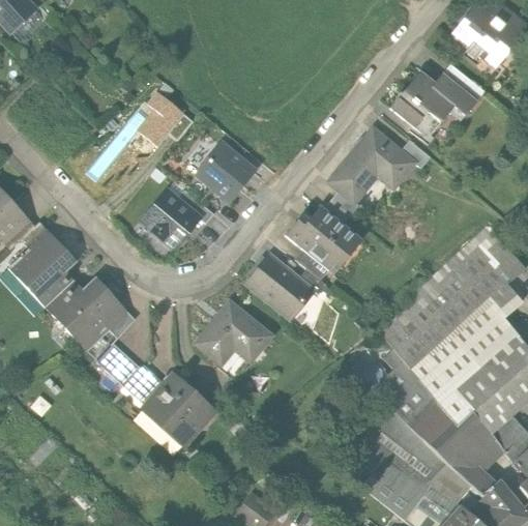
[(38,6),(32,0),(0,0),(0,18),(11,31),(38,6)]
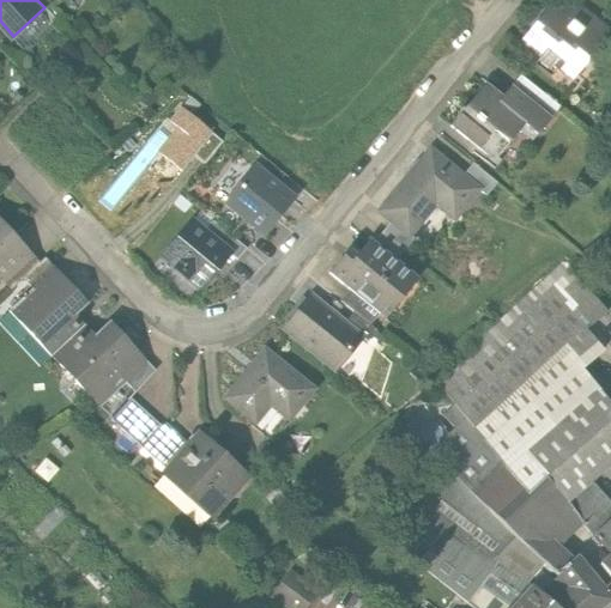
[(556,62),(574,77),(603,42),(610,48),(610,25),(579,0),(569,0),(562,10),(554,2),(526,37),(546,54),(543,59),(552,66),(556,62)]
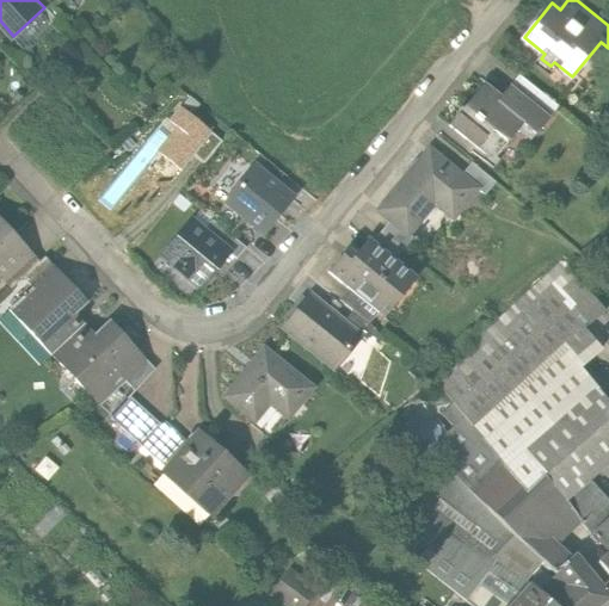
[(485,80),(450,123),(497,161),(500,156),(496,153),(524,118),(537,129),(558,104),(520,74),(503,94),(485,80)]
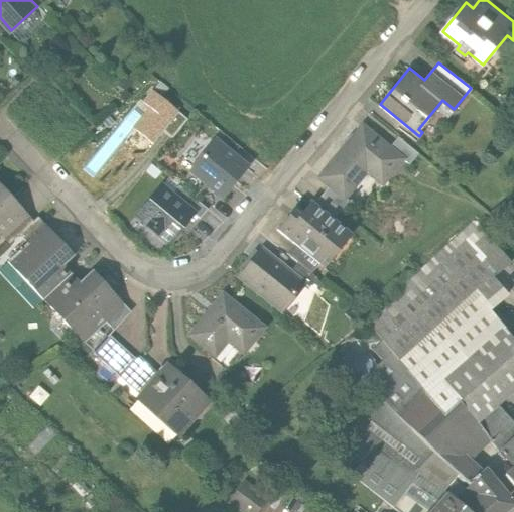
[(134,81),(126,72),(110,87),(118,96),(134,81)]
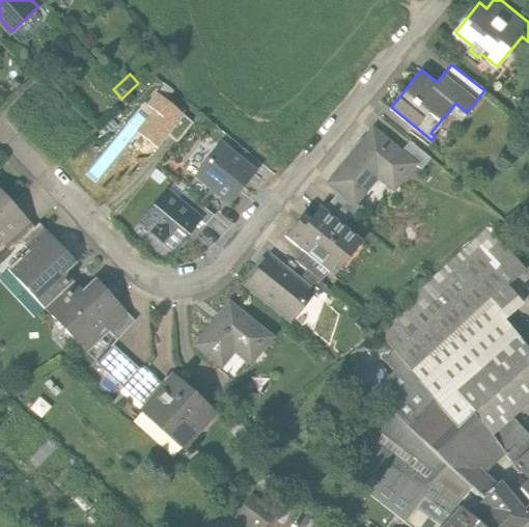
[(184,112),(158,90),(147,103),(158,111),(141,132),(157,145),(168,132),(184,112)]
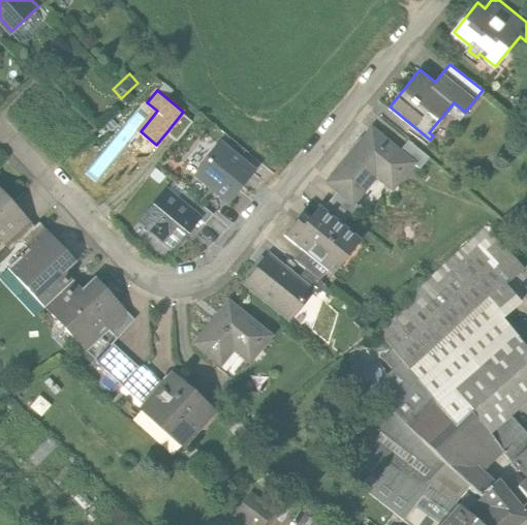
[(193,120),(183,112),(167,131),(177,140),(193,120)]
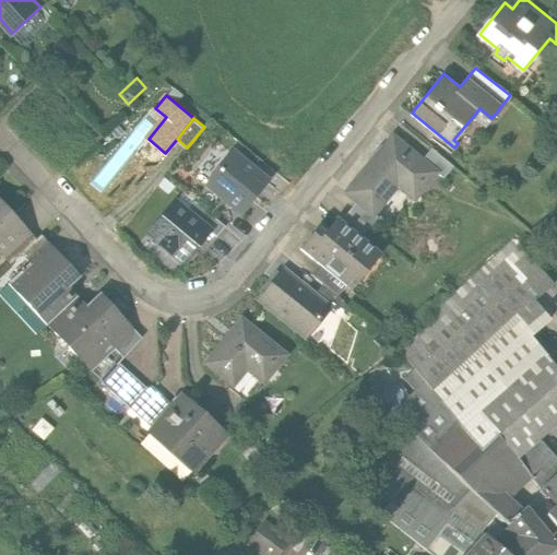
[(395,132),(347,190),(358,199),(378,214),(401,186),(417,199),(439,172),(440,170),(424,156),(395,132)]
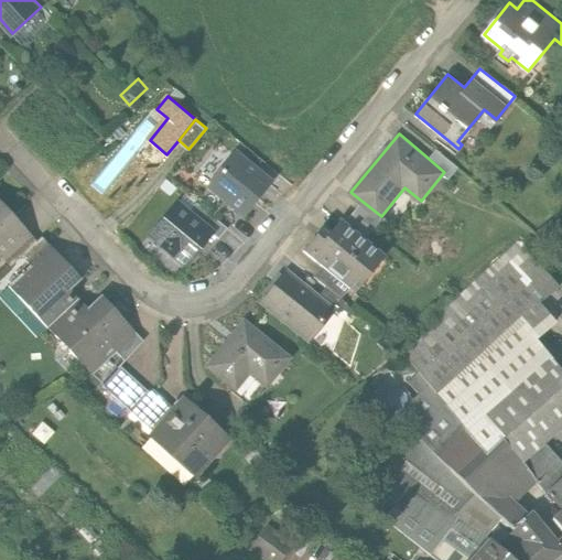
[(436,148),(428,158),(444,172),(443,173),(450,179),(458,167),(436,148)]
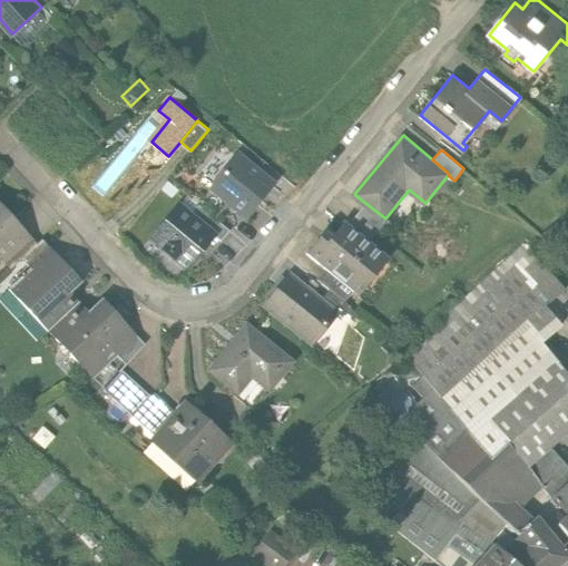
[(272,183),(237,154),(211,186),(245,215),(272,183)]
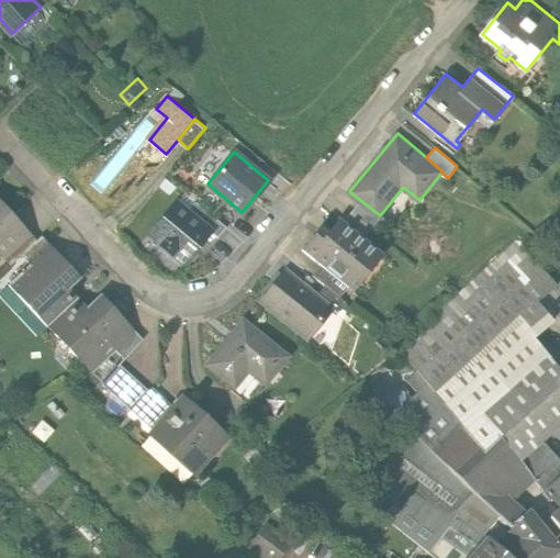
[(362,237),(380,215),(360,200),(343,221),(362,237)]
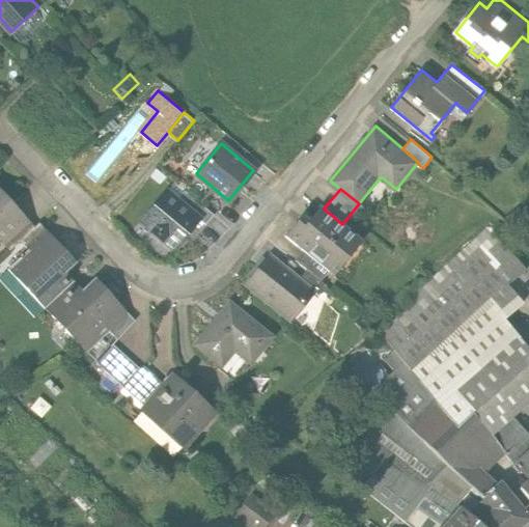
[(0,237),(8,247),(19,238),(32,224),(23,215),(0,190),(0,237)]
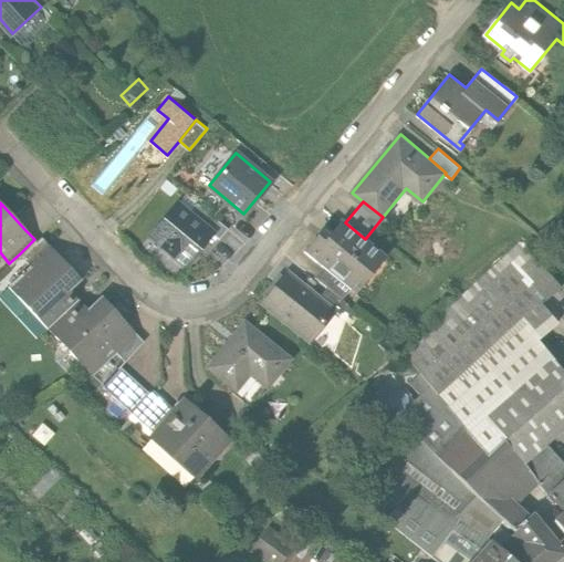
[(189,212),(178,203),(152,235),(164,245),(163,246),(174,256),(176,253),(187,263),(213,232),(189,212)]
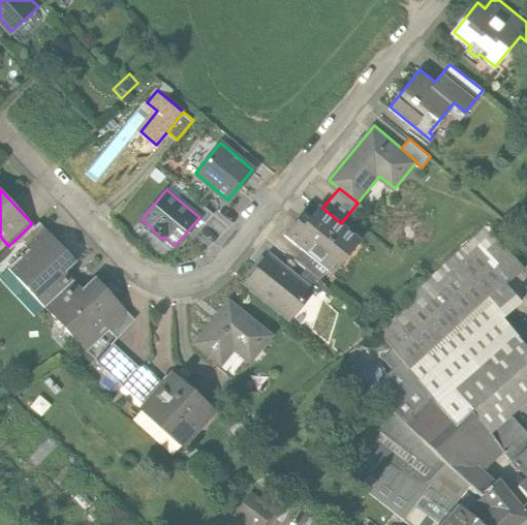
[(185,189),(177,198),(199,217),(206,222),(214,213),(185,189)]
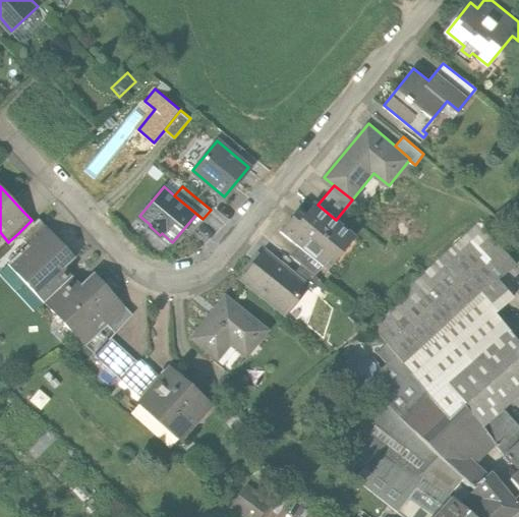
[(297,210),(281,230),(298,243),(324,266),(328,268),(355,235),(336,220),(318,205),(313,202),(302,215),(297,210)]
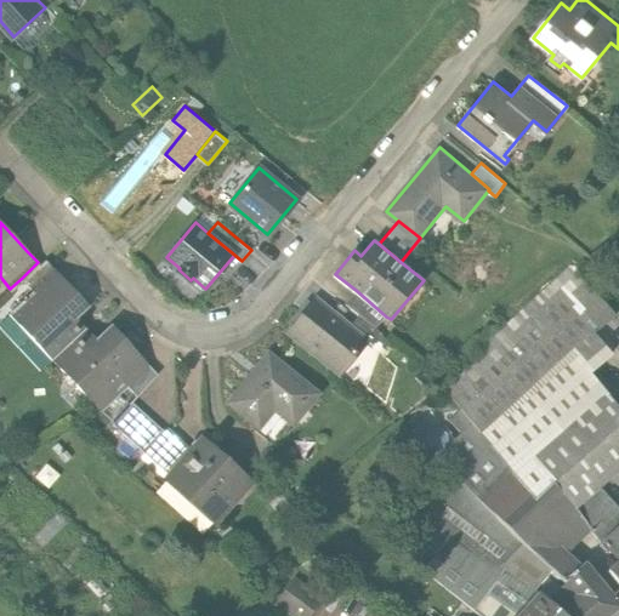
[(10,313),(52,358),(84,328),(75,317),(89,304),(44,257),(38,262),(22,278),(34,290),(10,313)]
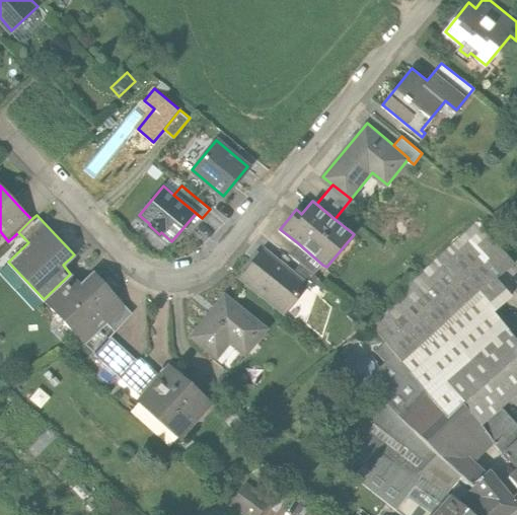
[(476,461),(496,441),(483,426),(504,409),(516,395),(516,337),(496,310),(514,295),(499,277),(516,264),(516,261),(477,218),(368,318),(396,351),(380,367),(369,356),(356,369),(382,396),(464,474),(472,483),(487,470),(476,461)]
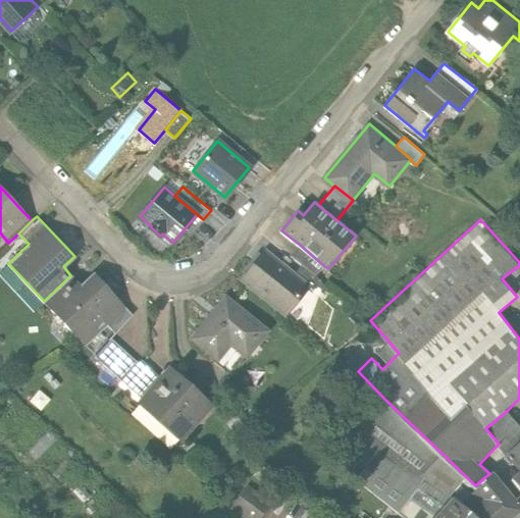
[(291,254),(303,264),(317,275),(324,266),(299,244),(291,254)]
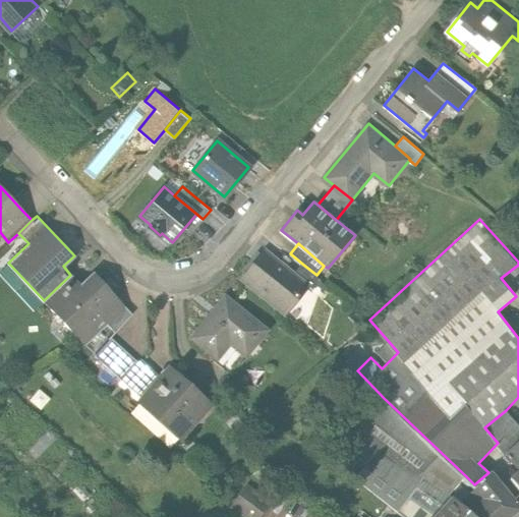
[(266,247),(241,277),(285,313),(309,284),(295,272),(266,247)]
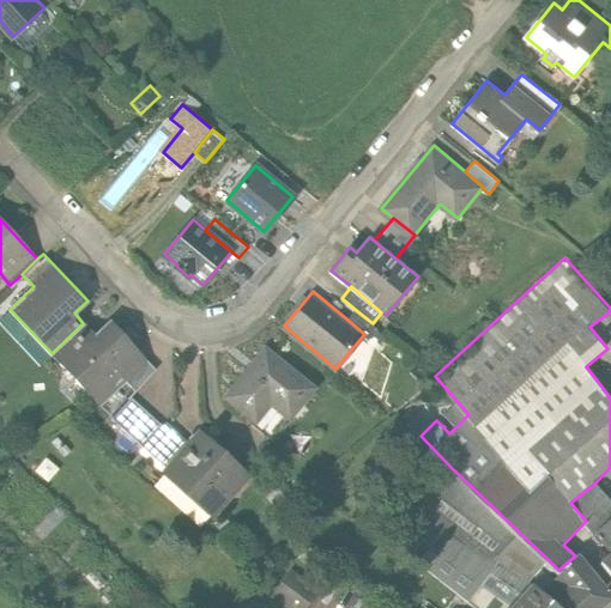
[(379,328),(373,323),(356,310),(348,320),(364,334),(370,338),(379,328)]
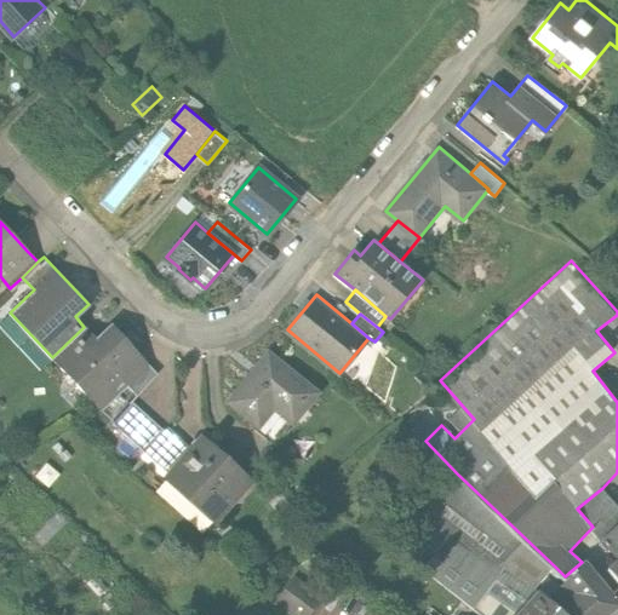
[(95,338),(84,327),(52,357),(98,407),(126,381),(136,392),(156,373),(110,325),(95,338)]
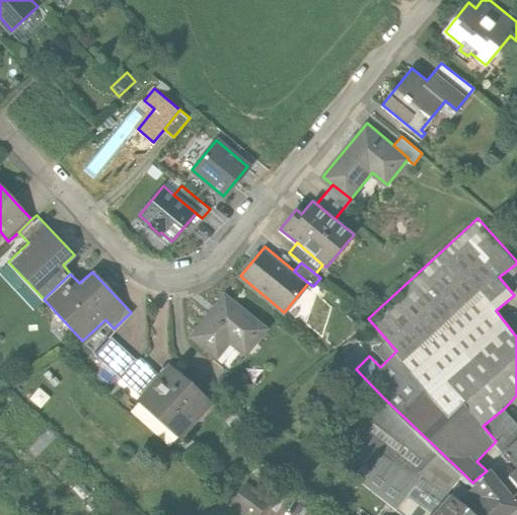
[(226,294),(192,336),(219,359),(231,344),(246,356),(269,328),(226,294)]
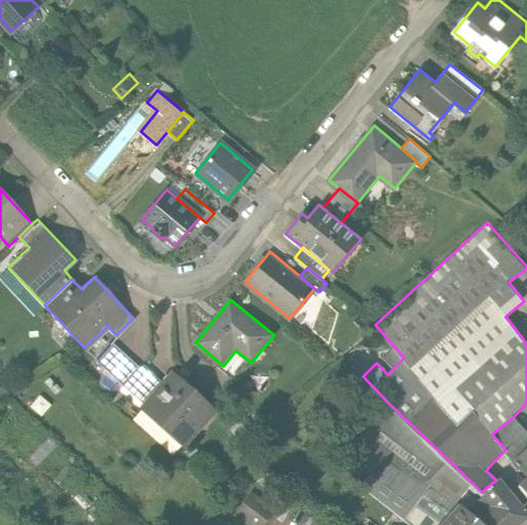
[(113,342),(97,361),(148,406),(167,384),(145,364),(142,368),(113,342)]
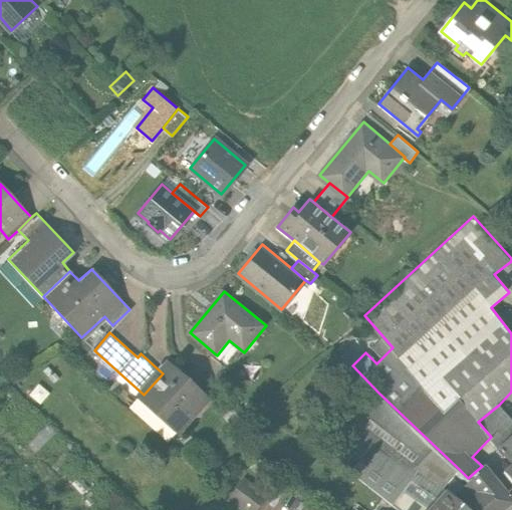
[(170,365),(163,373),(144,395),(140,400),(177,434),(208,400),(170,365)]
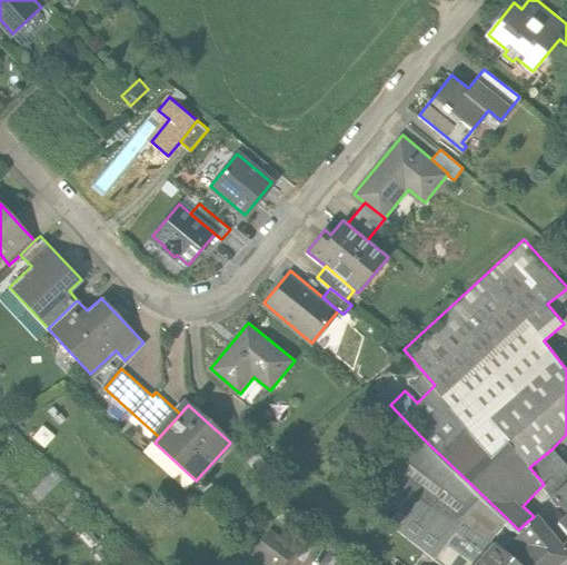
[(491,539),(509,521),(419,435),(365,502),(447,564),(471,564),(476,559),(448,538),(464,518),(491,539)]
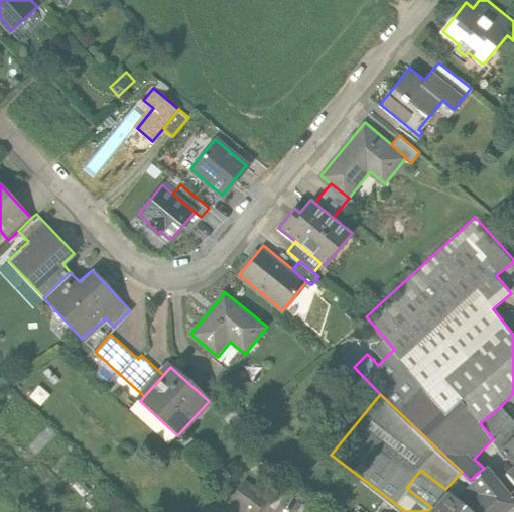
[(498,446),(502,450),(513,438),(513,418),(501,406),(480,423),(493,438),(498,446)]
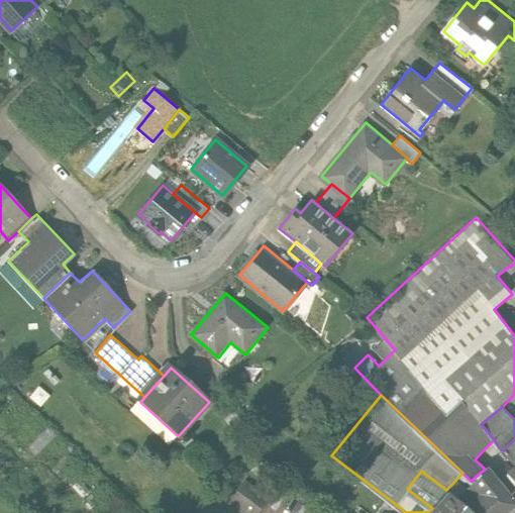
[(514,439),(503,450),(514,463),(514,439)]
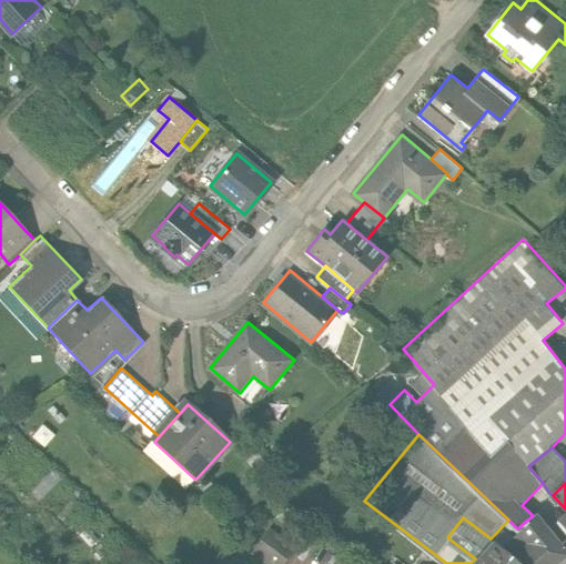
[(77,507),(70,501),(59,513),(67,520),(77,507)]
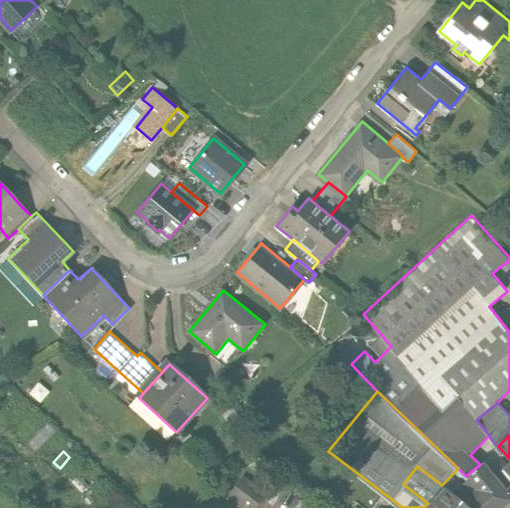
[(466,476),(449,491),(469,507),(497,507),(509,498),(509,494),(483,461),(480,464),(466,476)]
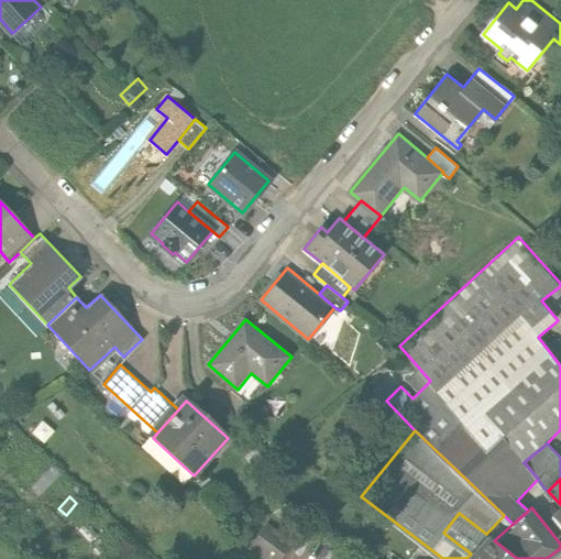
[(560,508),(551,516),(560,526),(560,508)]
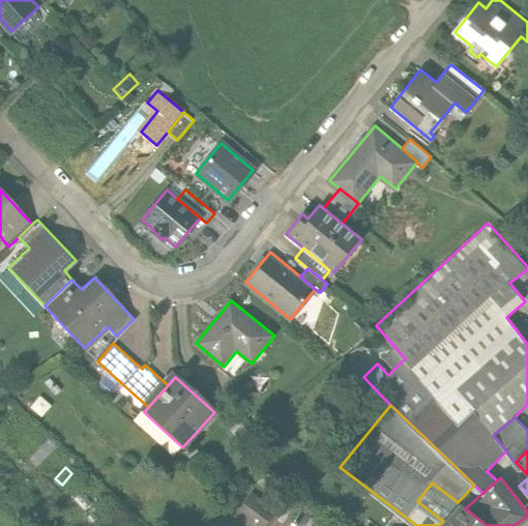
[(254,492),(237,514),(252,525),(264,525),(276,510),(254,492)]
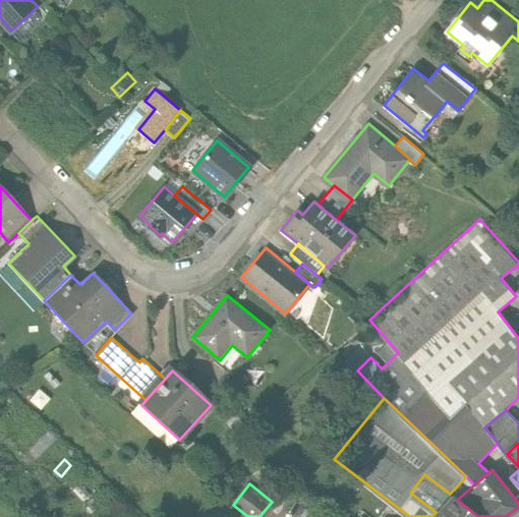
[(477,516),(457,500),(451,495),(436,512),(431,516),(477,516)]
